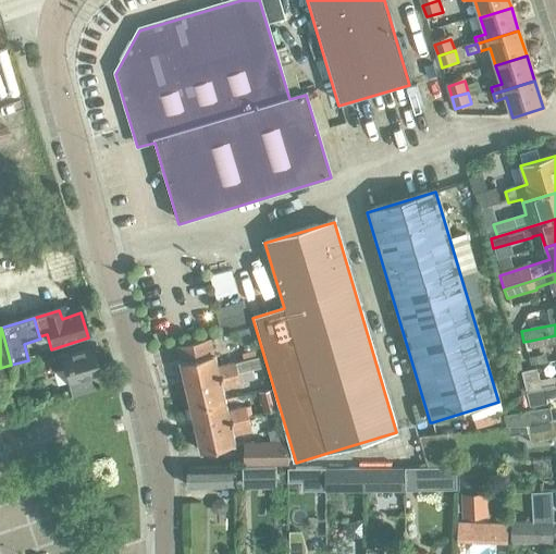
[(251,329),(236,333),(241,346),(255,342),(251,329)]
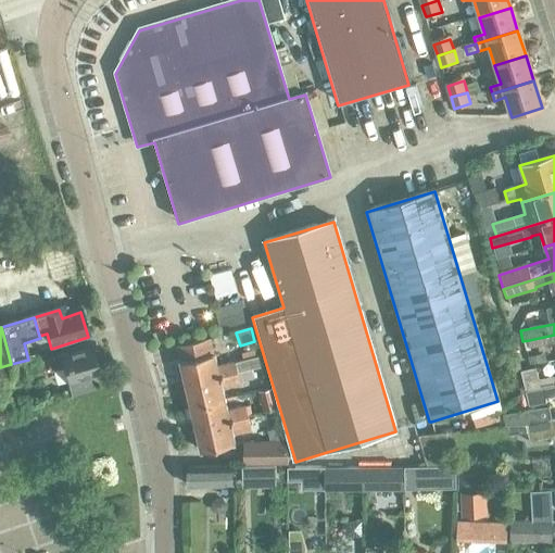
[(554,335),(529,340),(530,350),(550,346),(549,343),(554,341),(554,335)]
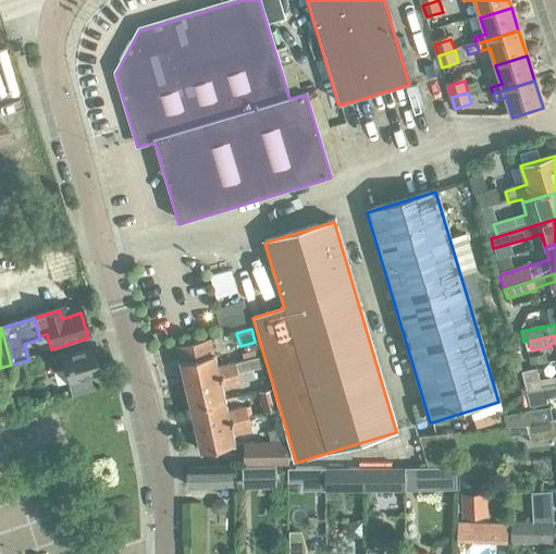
[(220,380),(252,372),(263,370),(259,352),(243,356),(244,362),(217,369),(210,342),(176,349),(185,388),(220,380)]
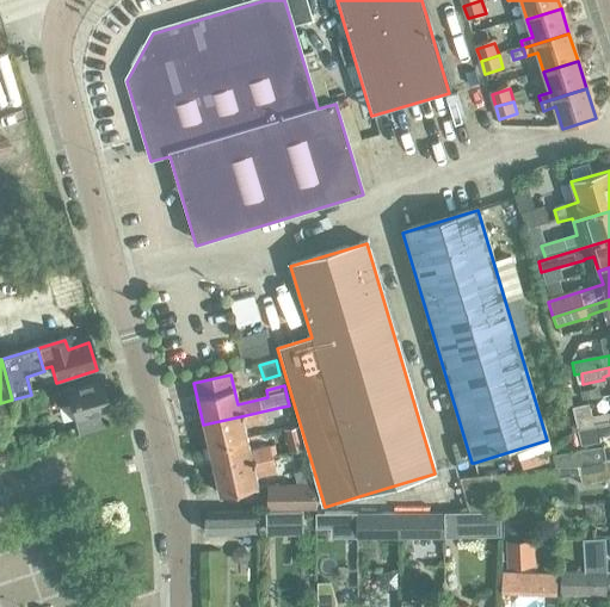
[(110,413),(100,382),(65,392),(50,397),(54,412),(68,407),(78,437),(100,431),(98,416),(110,413)]
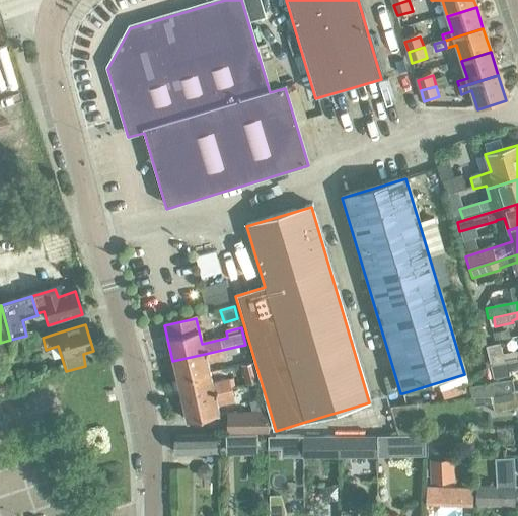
[(517,362),(517,352),(503,356),(501,346),(488,348),(492,368),(517,362)]
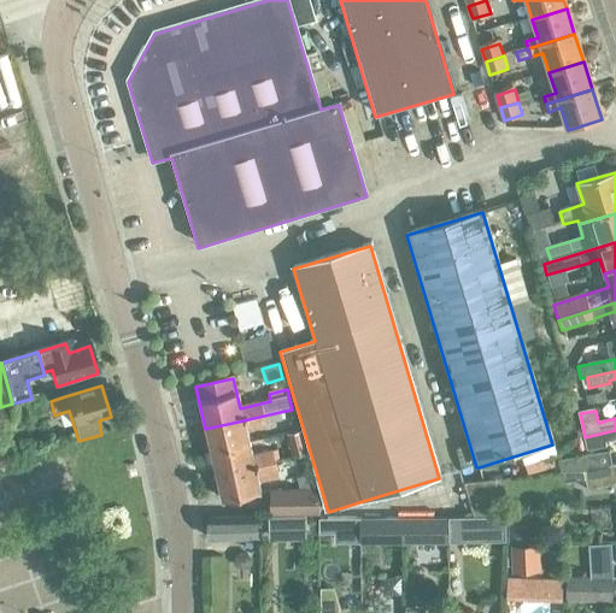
[(211,452),(248,444),(246,431),(282,423),(280,412),(244,420),(205,429),(211,452)]
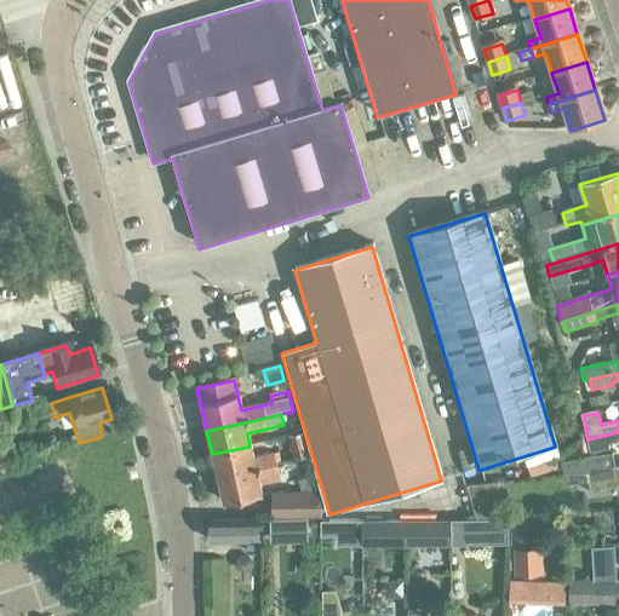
[(618,432),(588,439),(590,454),(611,450),(609,445),(618,443),(618,432)]
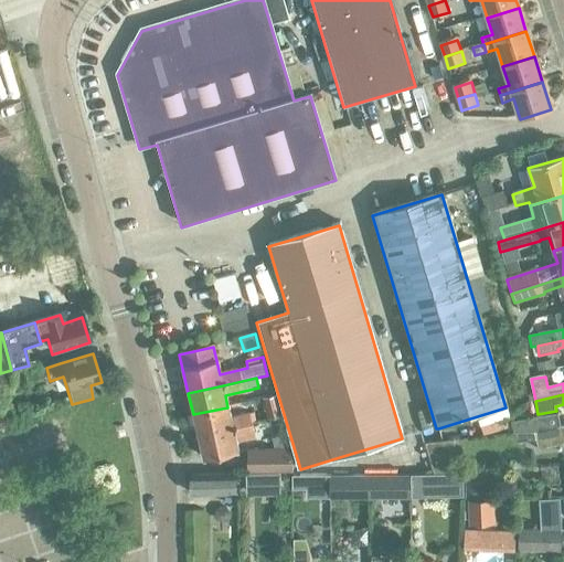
[(232,427),(252,423),(262,421),(259,411),(230,417),(227,407),(193,414),(198,434),(232,427)]
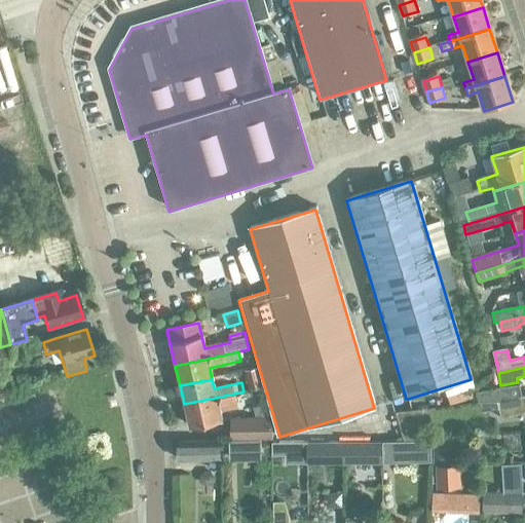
[(478,405),(481,404),(522,399),(521,385),(476,391),(478,405)]
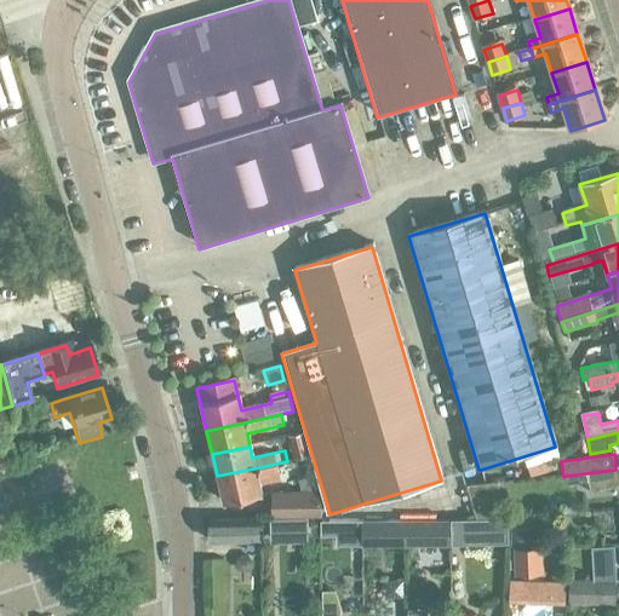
[(254,468),(217,476),(223,506),(262,498),(259,487),(281,482),(276,464),(254,468)]
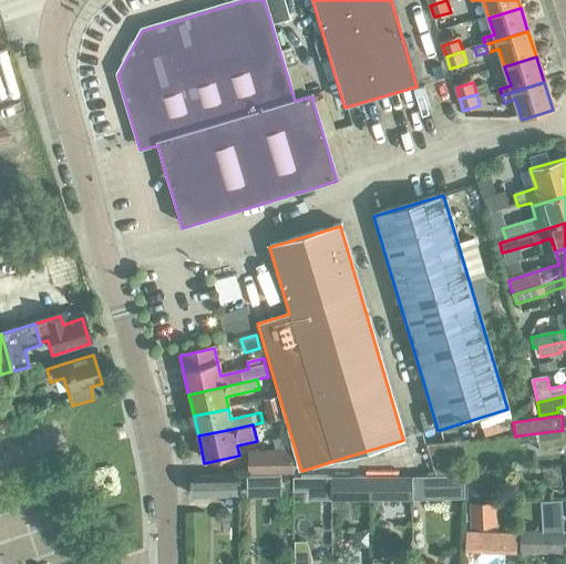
[(563,430),(518,436),(520,447),(539,443),(541,451),(565,448),(563,430)]
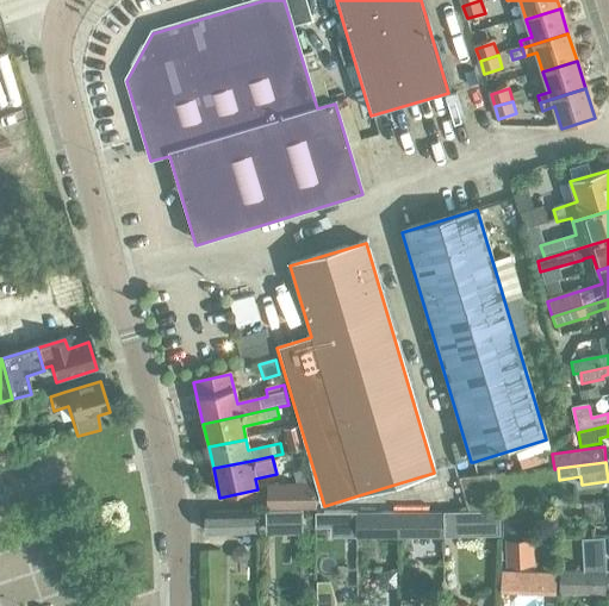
[(310,469),(293,473),(296,487),(315,487),(310,469)]
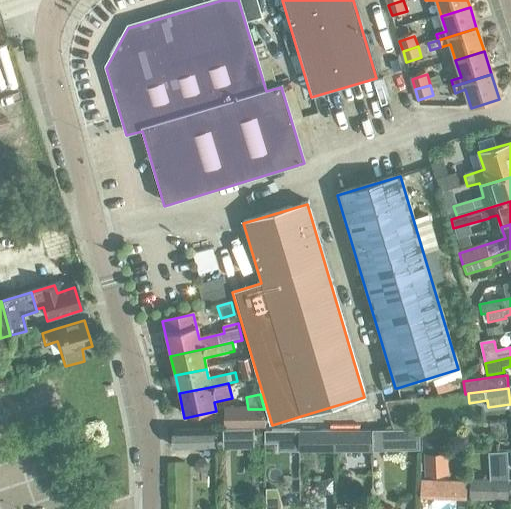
[(264,428),(264,409),(248,409),(225,409),(225,428),(264,428)]
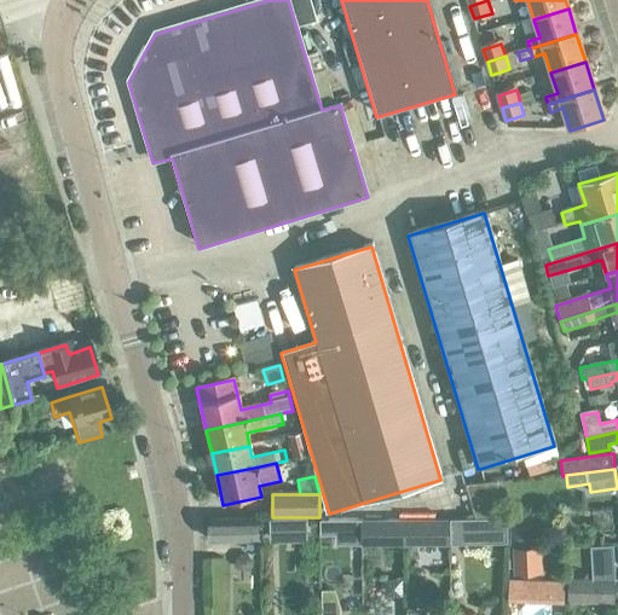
[(288,520),(269,521),(270,541),(288,541),(288,520)]
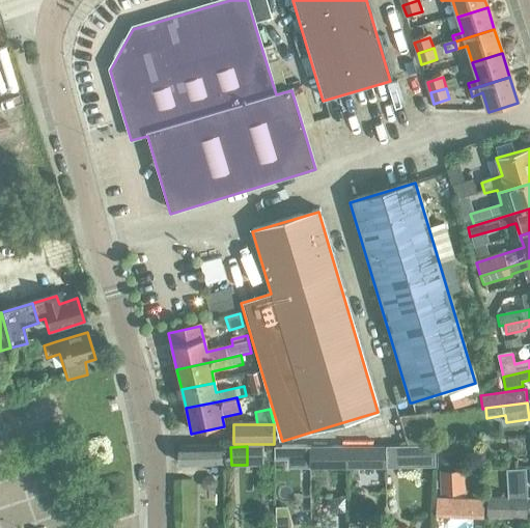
[(222,467),(223,447),(179,447),(179,467),(222,467)]
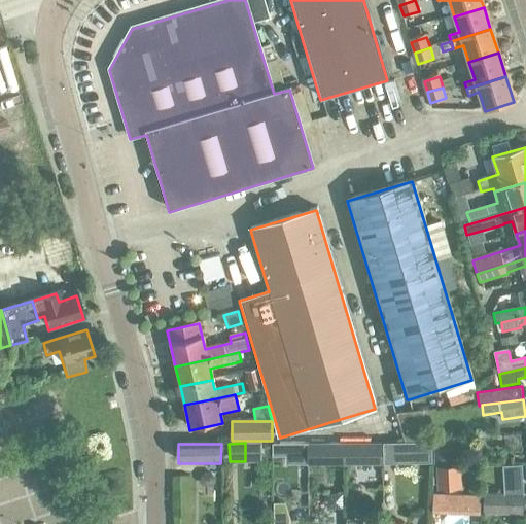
[(383,445),(383,463),(383,466),(417,465),(417,444),(383,445)]
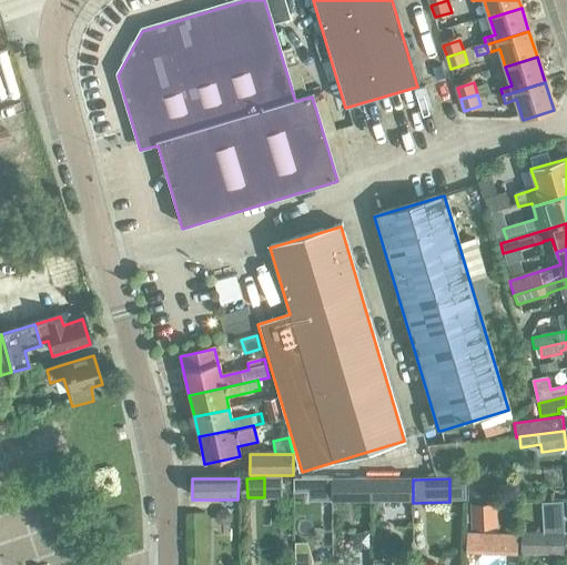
[(306,480),(294,480),(294,491),(306,491),(306,480)]
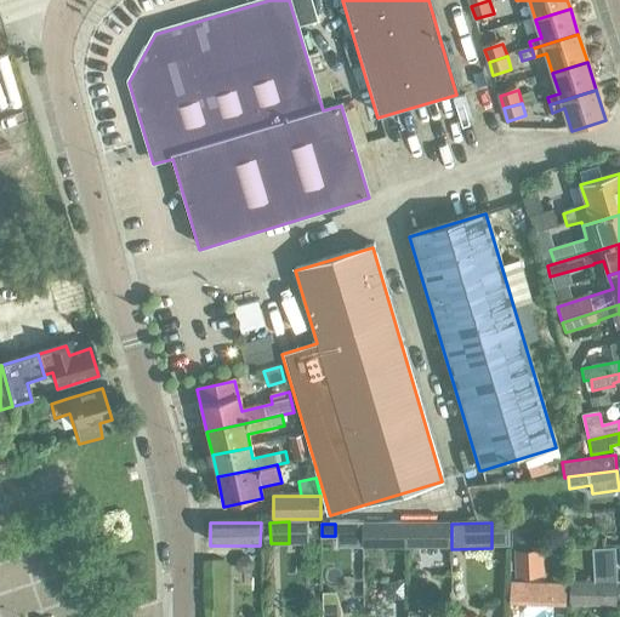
[(405,524),(362,524),(362,547),(405,547),(405,524)]
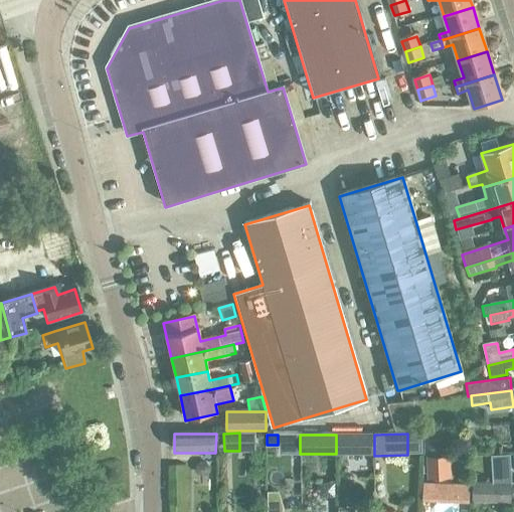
[(374,453),(374,435),(336,435),(336,454),(374,453)]
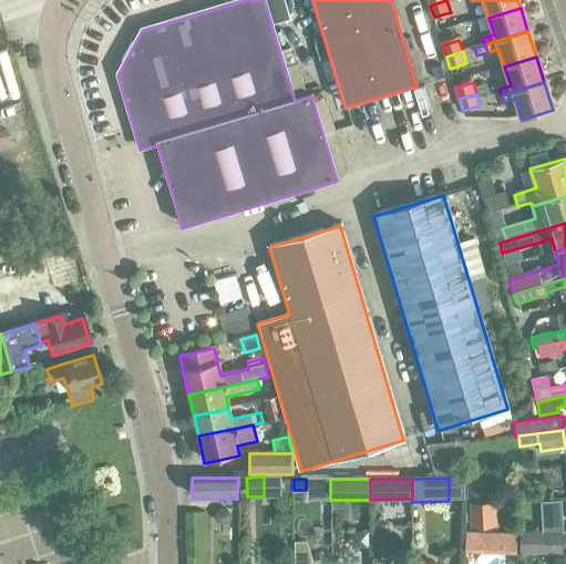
[(490,505),(470,505),(471,530),(491,530),(490,505)]
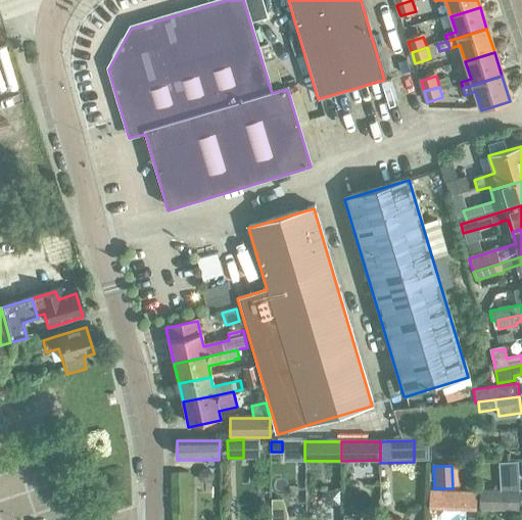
[(518,480),(506,480),(505,489),(518,489),(518,480)]
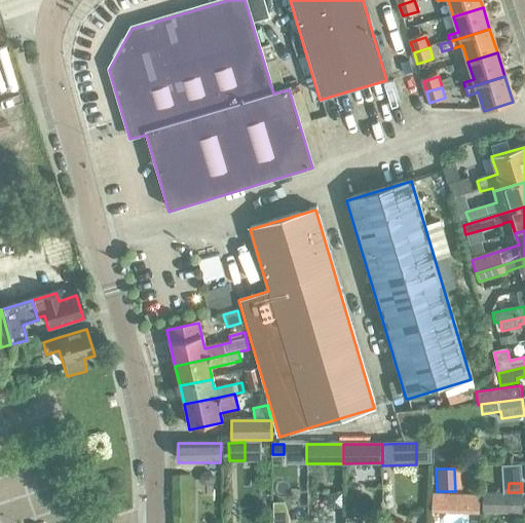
[(433,493),(432,514),(479,516),(479,495),(433,493)]
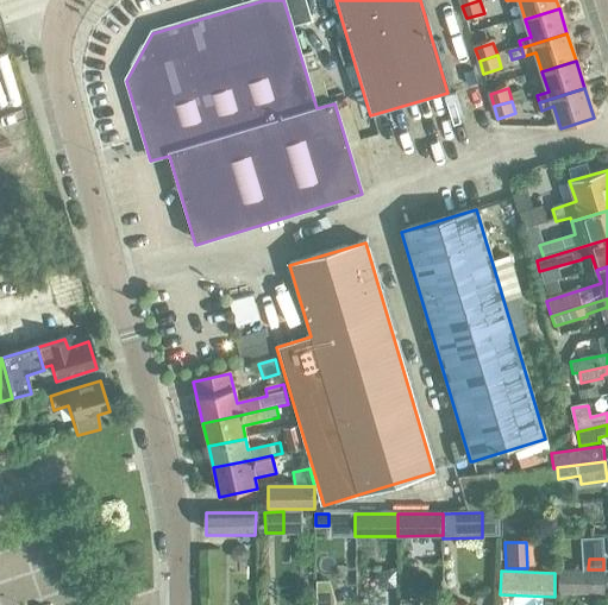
[(605,596),(605,573),(563,572),(562,594),(605,596)]
